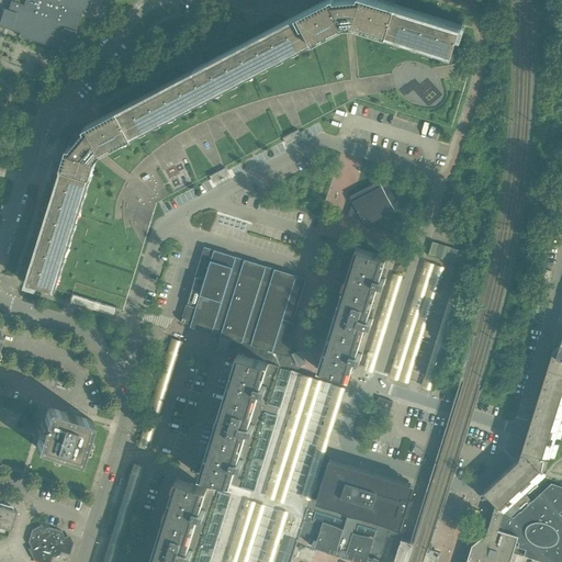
[(3,9),(0,20),(0,26),(3,27),(3,26),(20,32),(18,36),(19,36),(19,35),(68,51),(68,52),(69,52),(80,18),(80,15),(79,14),(80,10),(82,11),(86,12),(86,11),(85,11),(88,0),(11,0),(11,1),(9,6),(8,10),(3,9)]
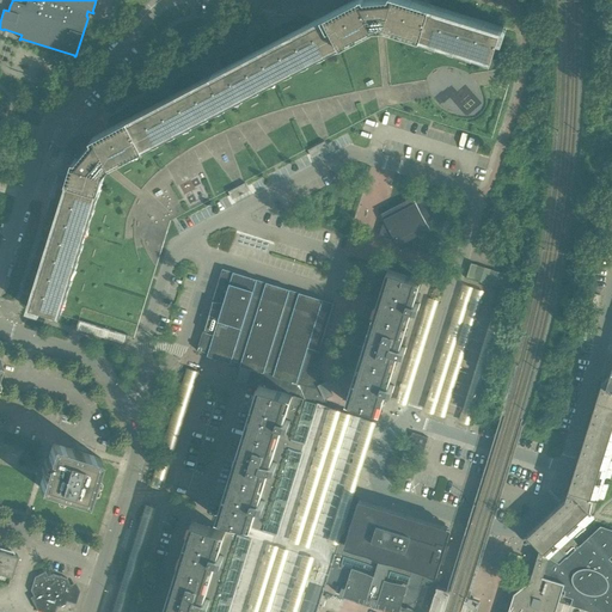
[(230,103),(325,53),(377,26),(385,25),(493,59),(499,40),(502,29),(465,17),(465,18),(430,7),(430,6),(409,0),(360,0),(330,17),(329,16),(295,32),(295,34),(263,50),(214,75),(230,103)]
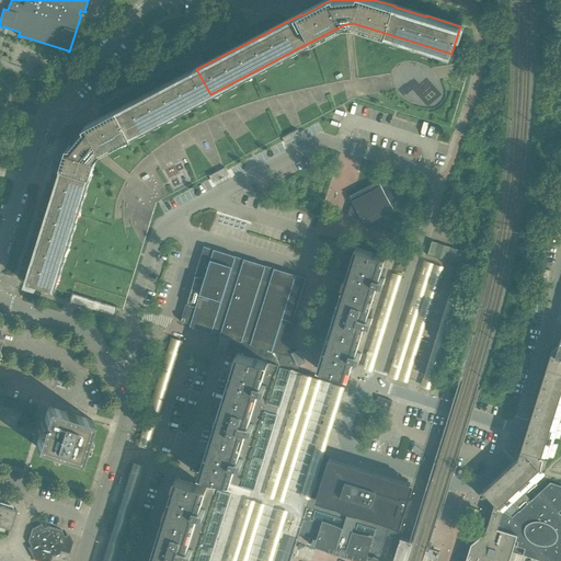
[(472,60),(451,54),(353,23),(345,24),(298,48),(210,94),(103,151),(98,157),(56,288),(72,294),(117,307),(124,309),(157,202),(218,170),(356,98),(451,128),(472,60)]
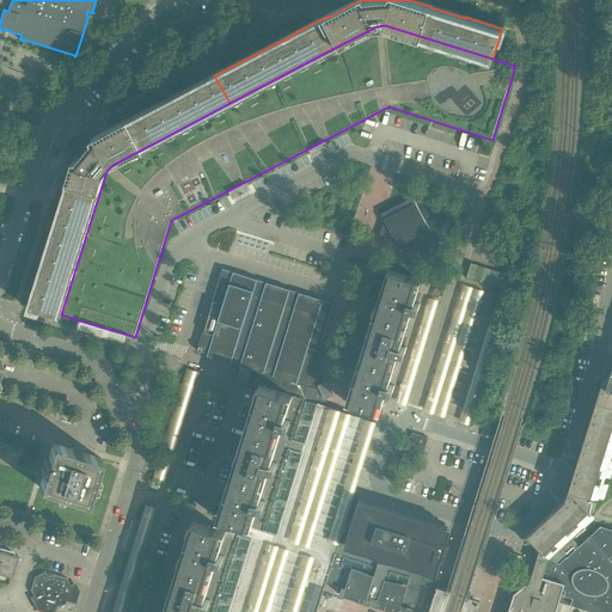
[(230,103),(214,75),(163,103),(130,120),(129,120),(97,136),(93,132),(80,139),(74,146),(69,160),(73,161),(69,172),(73,173),(65,199),(66,199),(55,233),(54,233),(31,305),(61,314),(106,171),(112,165),(230,103)]
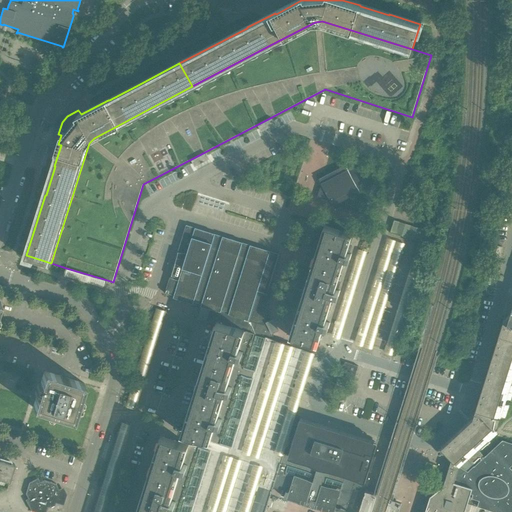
[(352,168),(348,169),(345,165),(319,179),(321,183),(317,197),(331,201),(333,205),(359,191),(357,187),(361,184),(362,180),(362,176),(360,172),(356,169),(352,168)]
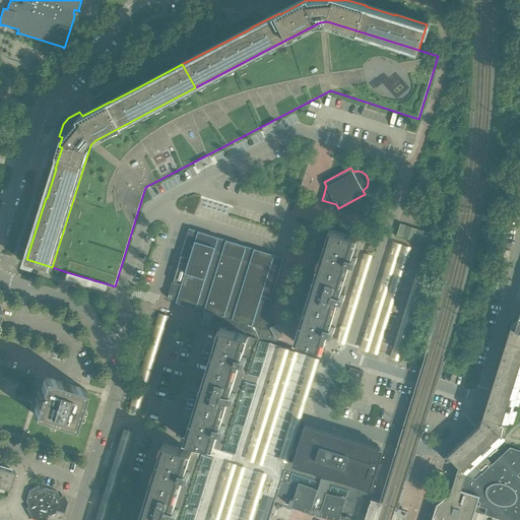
[(410,212),(413,200),(408,198),(404,210),(410,212)]
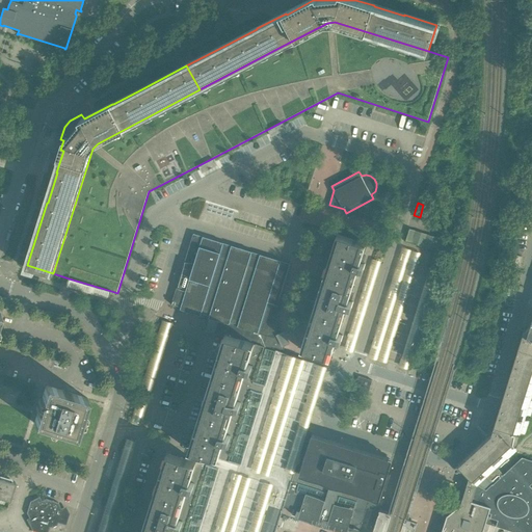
[(426,219),(429,207),(423,205),(420,217),(426,219)]
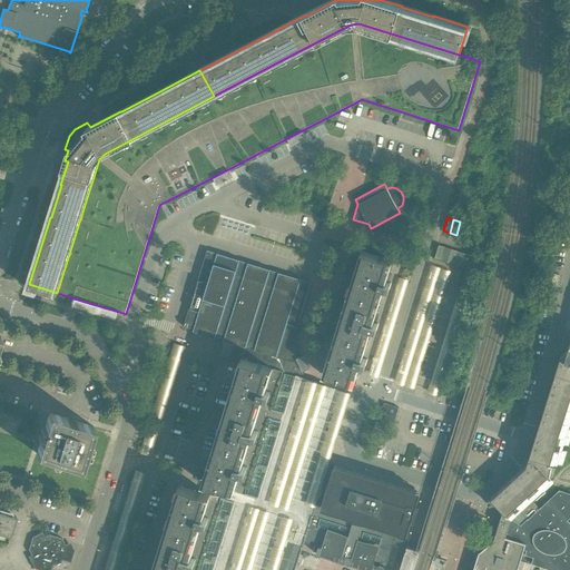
[(462,236),(467,223),(460,222),(457,235),(462,236)]
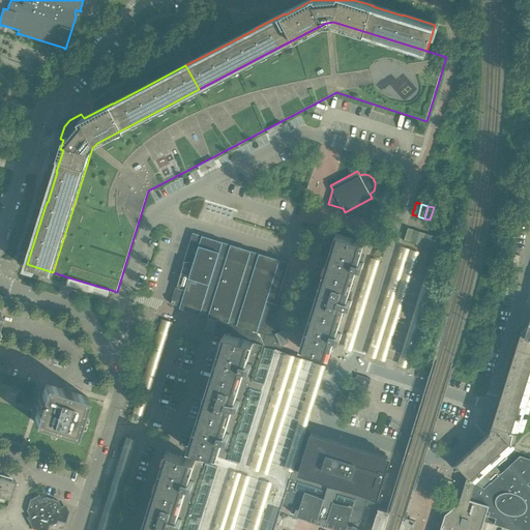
[(436,222),(440,209),(434,207),(430,219),(436,222)]
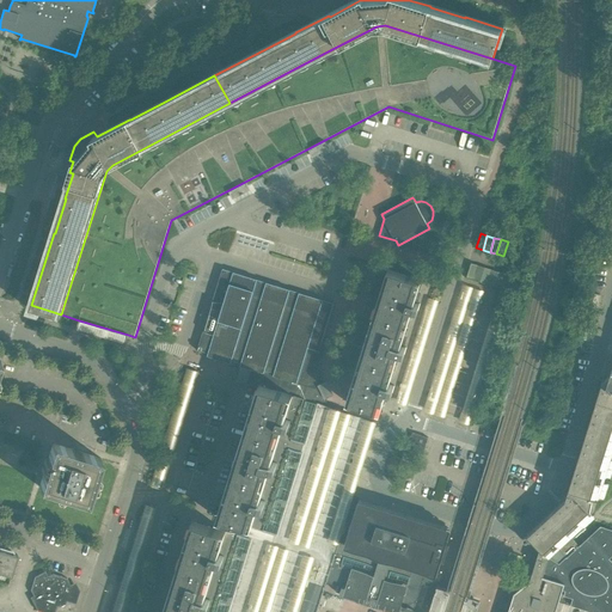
[(510,258),(514,244),(508,242),(503,256),(510,258)]
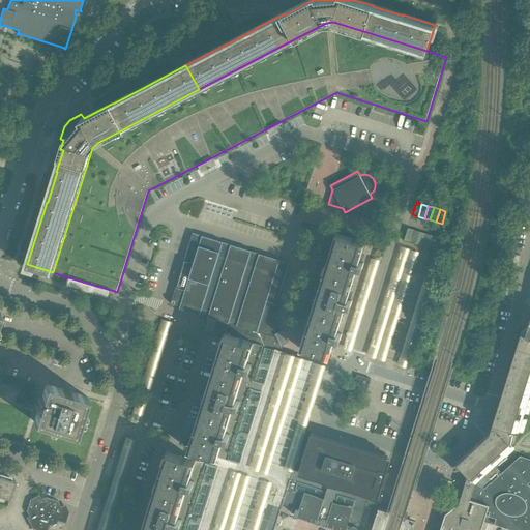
[(410,242),(414,230),(408,228),(404,240),(410,242)]
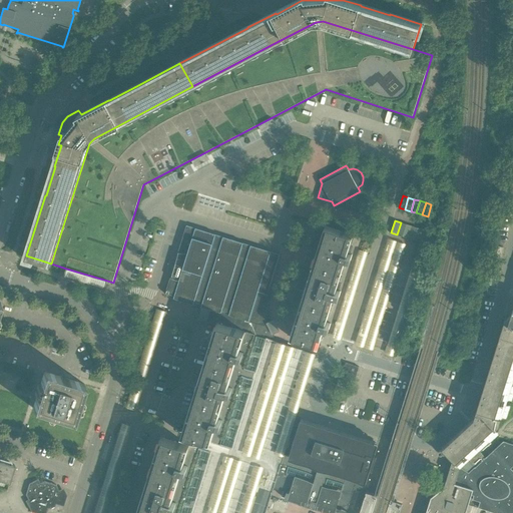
[(403,235),(406,224),(401,222),(397,234),(403,235)]
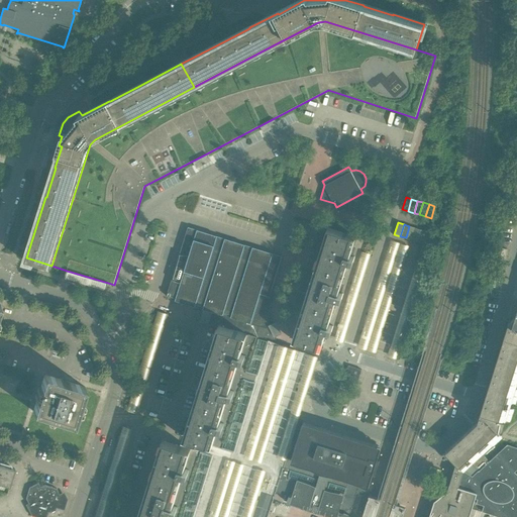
[(411,239),(415,227),(409,226),(406,237),(411,239)]
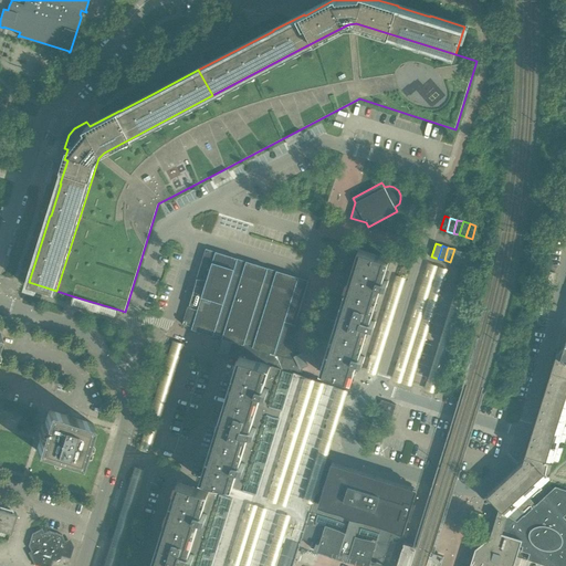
[(293,565),(302,538),(313,542),(311,547),(369,565),(371,561),(383,564),(389,543),(390,540),(398,543),(401,531),(402,531),(402,530),(406,517),(411,519),(416,504),(412,503),(417,489),(332,462),(324,486),(326,486),(323,495),(324,495),(322,500),(315,498),(348,389),(317,379),(301,375),(301,374),(303,368),(302,366),(304,364),(304,360),(303,358),(300,356),(296,357),(295,355),(292,354),(303,318),(297,316),(308,281),(206,249),(182,324),(184,324),(192,326),(192,327),(194,327),(212,333),(212,334),(213,334),(215,333),(223,336),(222,337),(224,337),(230,338),(227,349),(226,354),(239,357),(201,479),(207,481),(205,490),(178,482),(150,565),(293,565)]
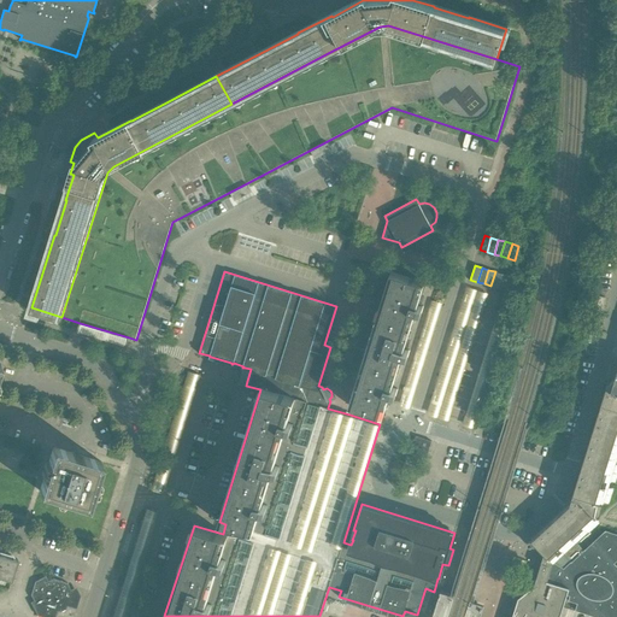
[(421,313),(423,306),(419,305),(422,297),(421,297),(425,282),(391,271),(377,316),(411,327),(416,311),(421,313)]
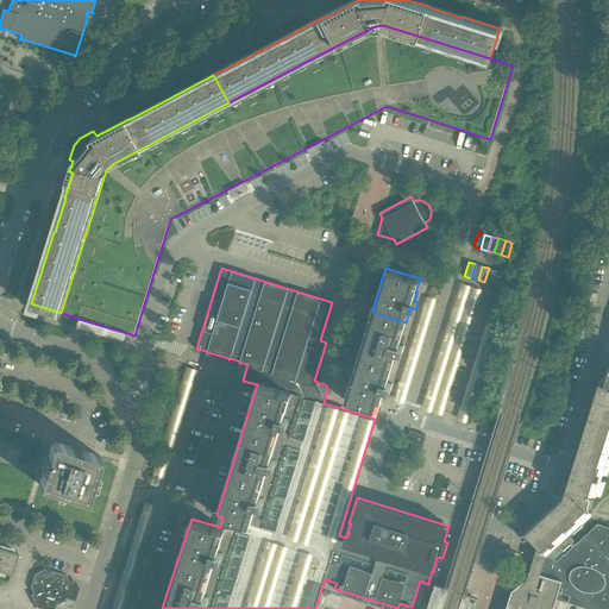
[(491,284),(496,270),(489,268),(484,282),(491,284)]
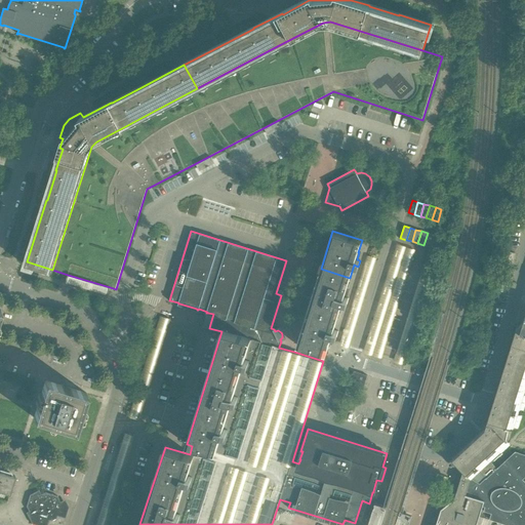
[(430,247),(434,235),(428,233),(423,245),(430,247)]
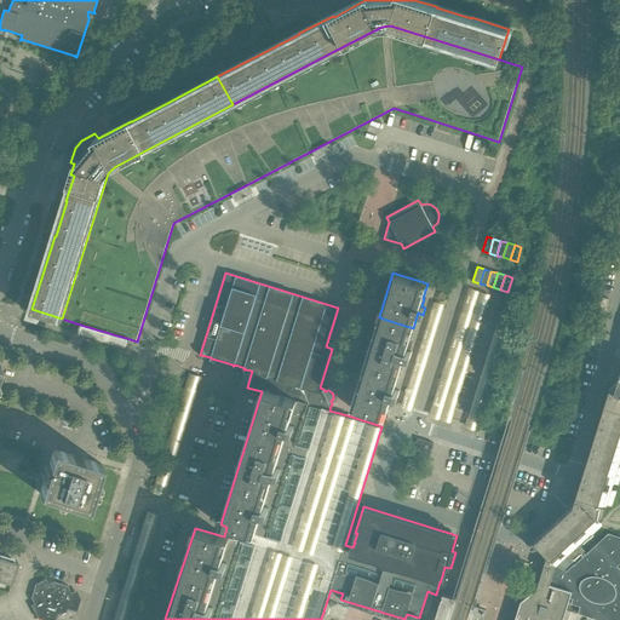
[(514,294),(518,280),(512,277),(507,292),(514,294)]
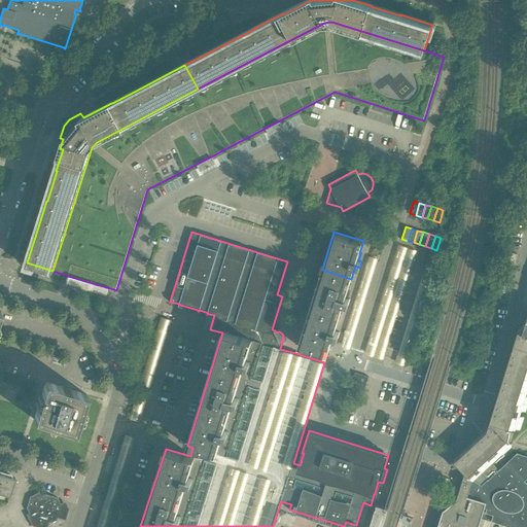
[(348,305),(350,300),(346,299),(348,291),(347,291),(351,279),(322,270),(310,308),(339,317),(343,304),(348,305)]
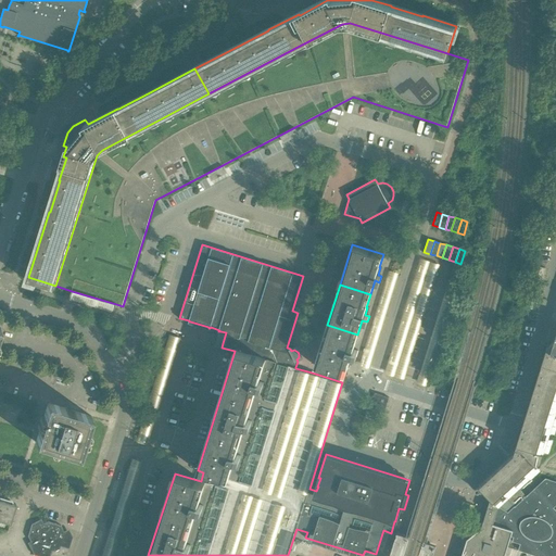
[(116,304),(72,291),(68,300),(114,314),(116,304)]
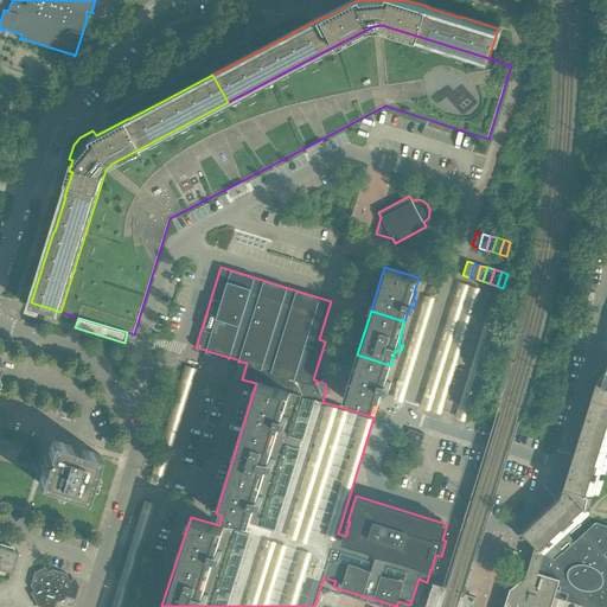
[(391,383),(385,381),(390,365),(357,355),(344,398),(377,409),(381,395),(383,396),(385,388),(389,389),(391,383)]
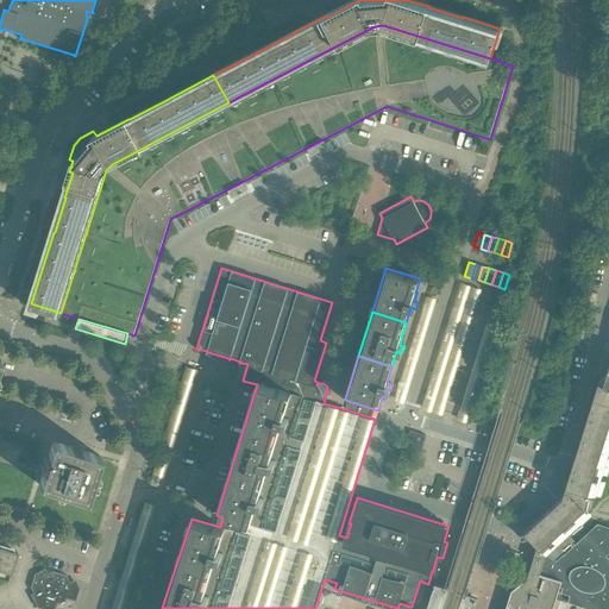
[(562,497),(560,500),(577,519),(588,509),(589,512),(590,510),(588,508),(591,506),(592,504),(596,495),(608,452),(608,366),(607,374),(602,371),(562,497)]
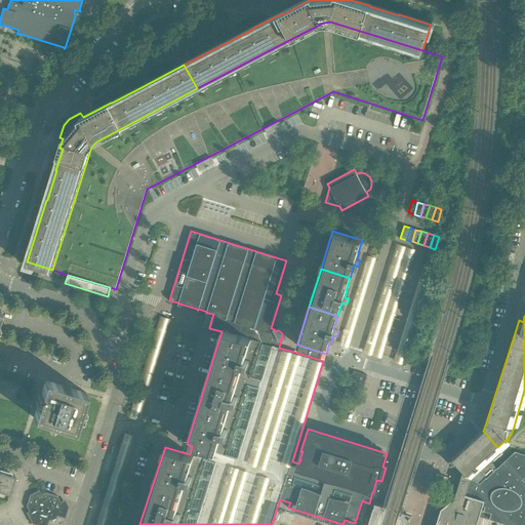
[(363,390),(367,375),(354,371),(349,386),(363,390)]
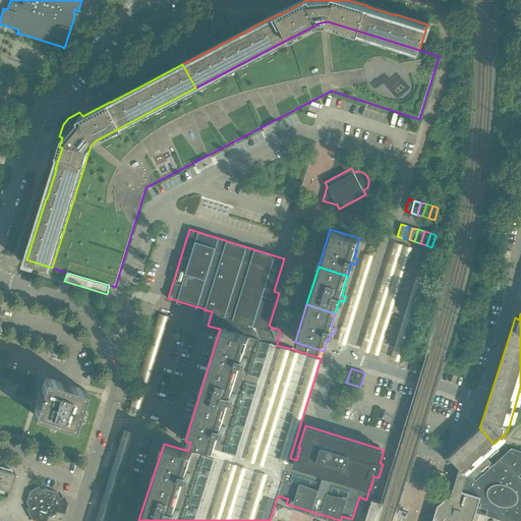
[(73,426),(81,402),(85,390),(44,377),(33,414),(73,426)]
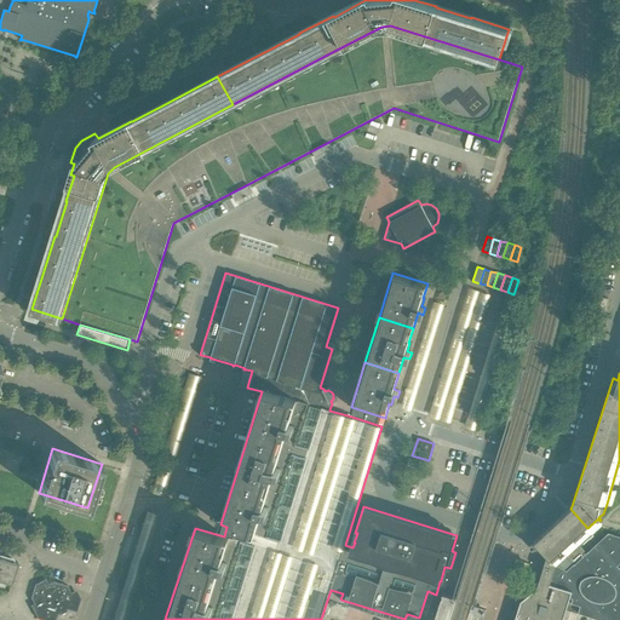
[(151,492),(164,495),(167,484),(155,481),(151,492)]
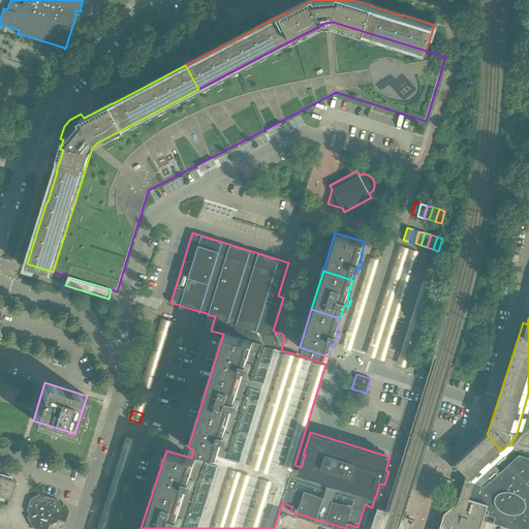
[(444,512),(440,526),(450,528),(479,528),(483,521),(487,507),(494,509),(503,500),(528,527),(528,485),(527,483),(528,479),(528,457),(519,455),(500,471),(495,466),(505,456),(503,453),(501,450),(487,434),(456,462),(455,461),(450,465),(455,470),(458,471),(465,478),(457,504),(456,504),(444,512)]
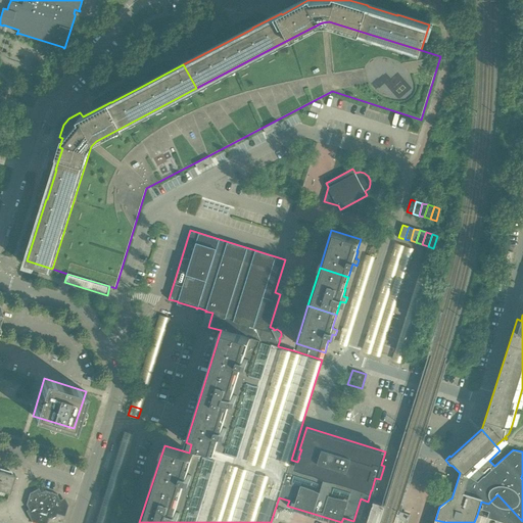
[(0,469),(0,489),(9,492),(14,474),(0,469)]
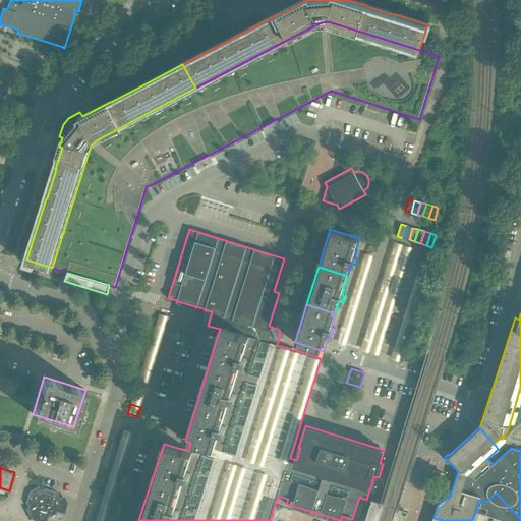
[(62,513),(64,503),(62,498),(60,500),(56,493),(44,488),(41,490),(39,486),(30,491),(25,503),(29,507),(34,517),(46,520),(48,515),(51,516),(55,514),(56,511),(62,513)]
